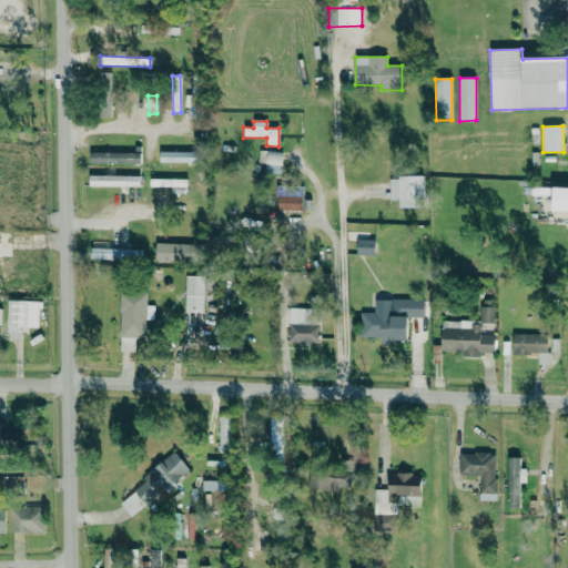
[(90,151),(90,163),(140,164),(141,152),(90,151)]
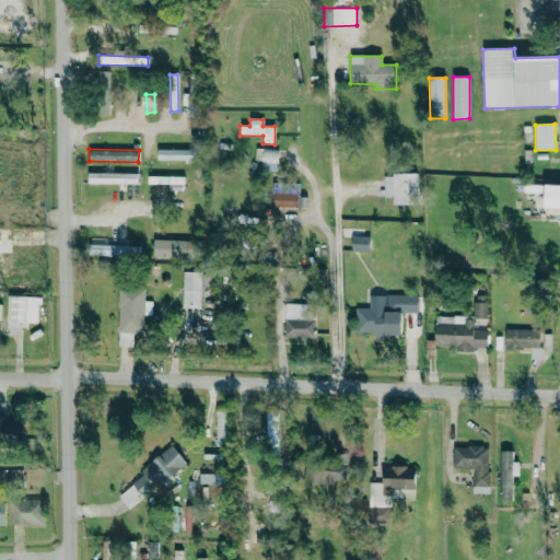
[(156,160),(194,161),(194,150),(158,149),(156,160)]
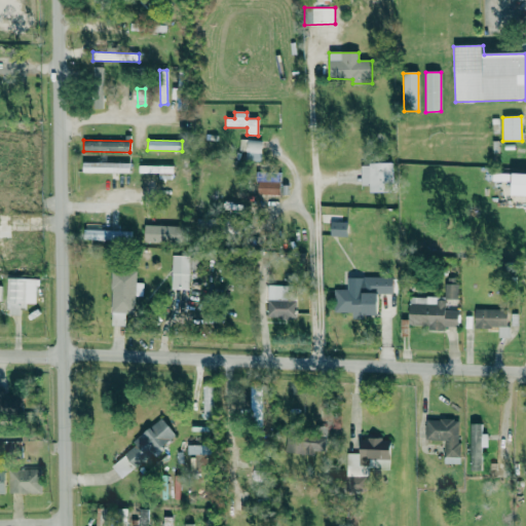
[(262,141),(240,140),(240,160),(261,161),(262,141)]
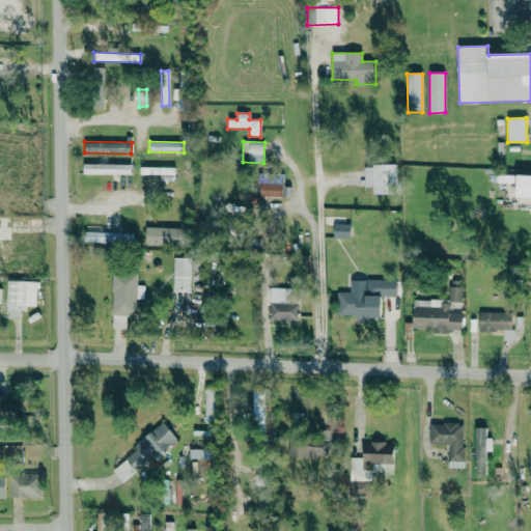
[(83,174),(131,175),(131,165),(83,164),(83,174)]
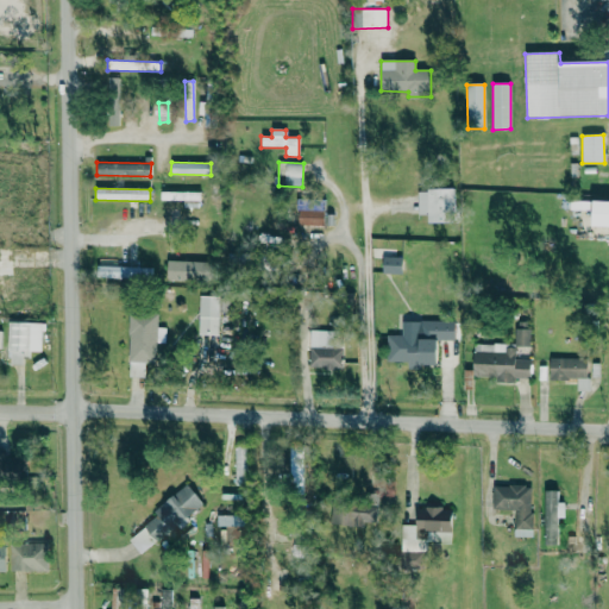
[(454,223),(453,189),(418,190),(418,215),(427,215),(427,224),(454,223)]
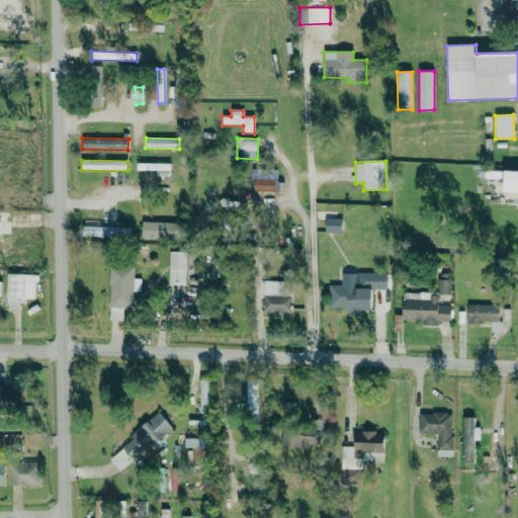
[(170,177),(170,163),(137,163),(137,171),(156,171),(156,177),(170,177)]
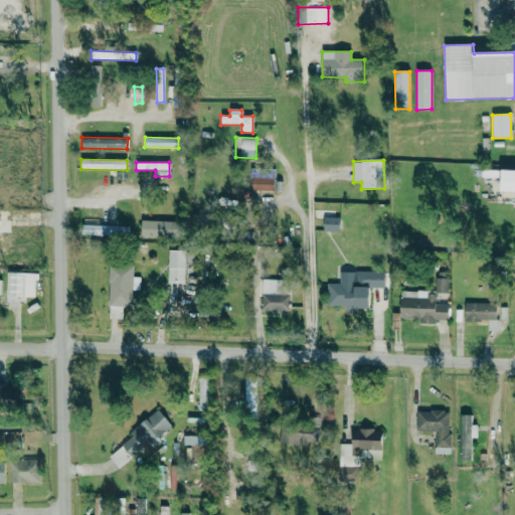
[(500,192),(514,192),(514,170),(501,170),(500,192)]
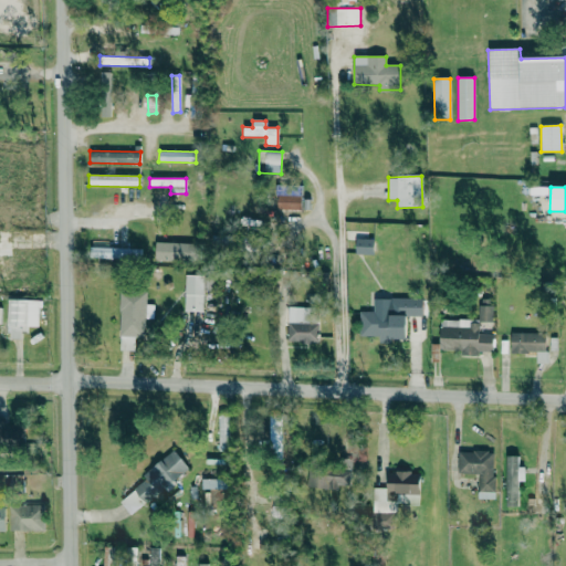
[(301,210),(301,196),(278,196),(278,209),(301,210)]
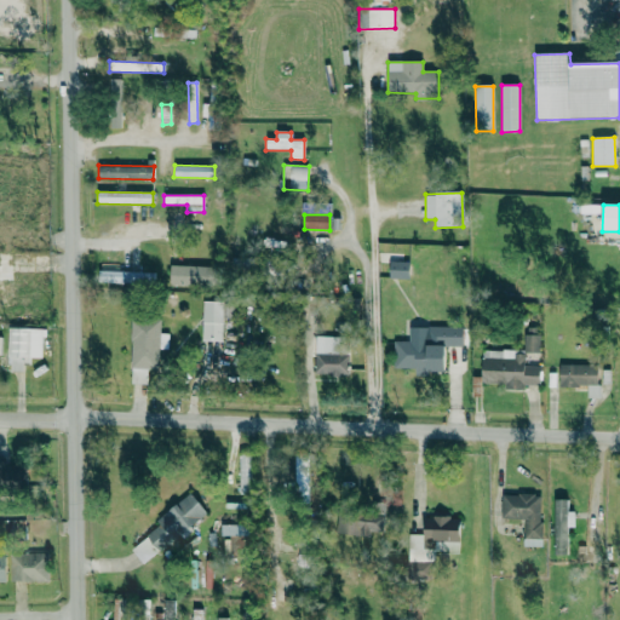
[(390,277),(409,279),(409,262),(390,262),(390,277)]
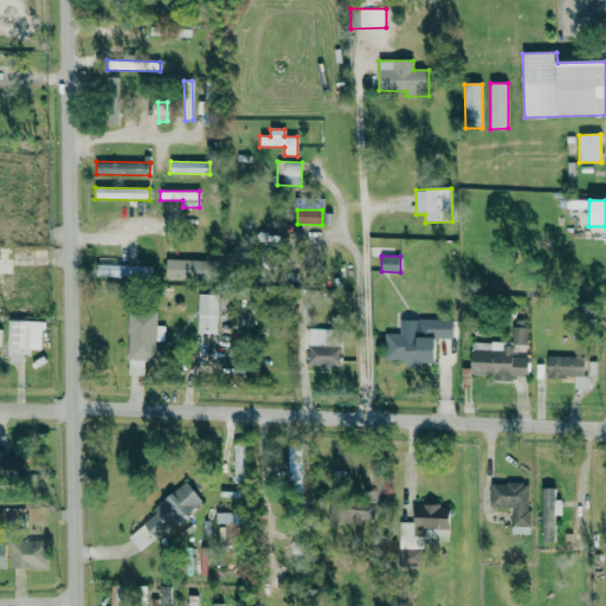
[(12,258),(0,258),(0,303),(11,303),(12,258)]
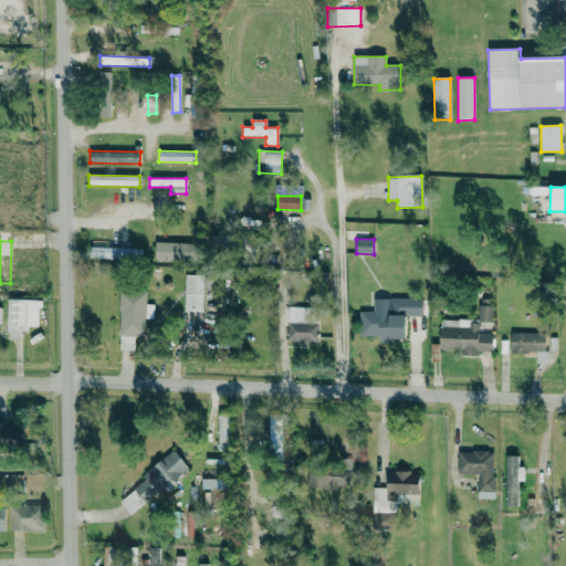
[(155,260),(195,261),(195,243),(155,242),(155,260)]
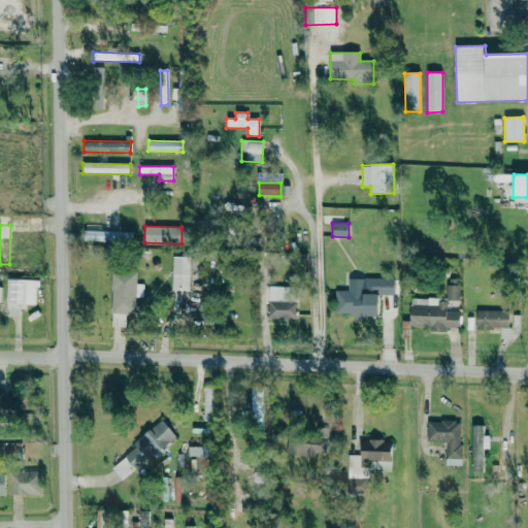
[(84,241),(132,242),(132,232),(84,231),(84,241)]
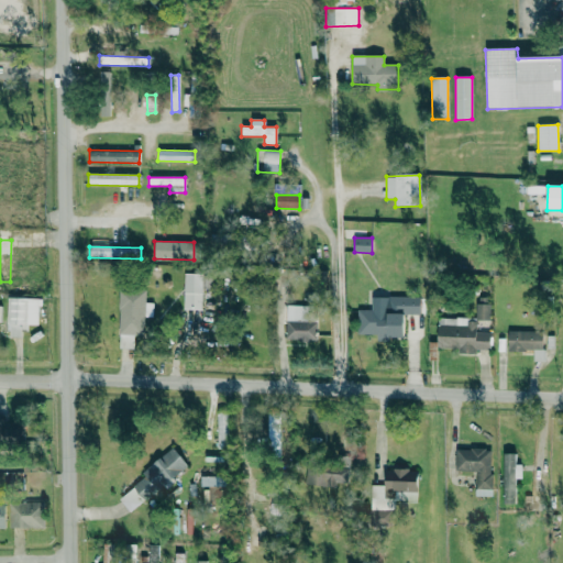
[(183,309),(201,310),(202,274),(184,274),(183,309)]
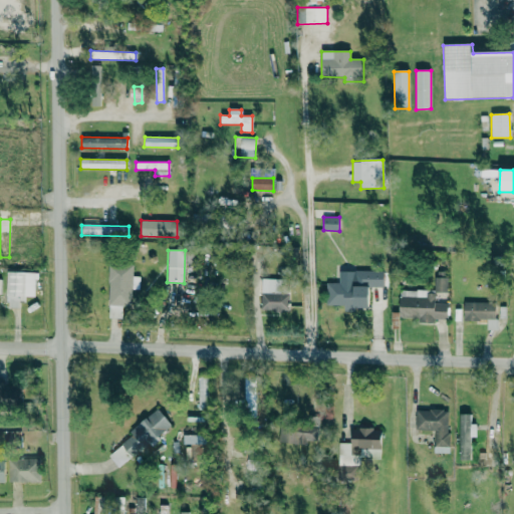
[(108,318),(122,318),(122,304),(131,304),(131,289),(140,289),(140,276),(133,276),(133,265),(109,264),(108,318)]
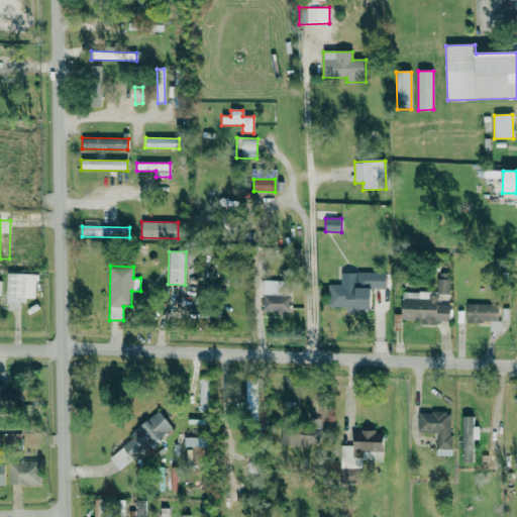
[(386,289),(386,273),(354,273),(354,285),(328,284),(328,308),(371,309),(371,289),(386,289)]
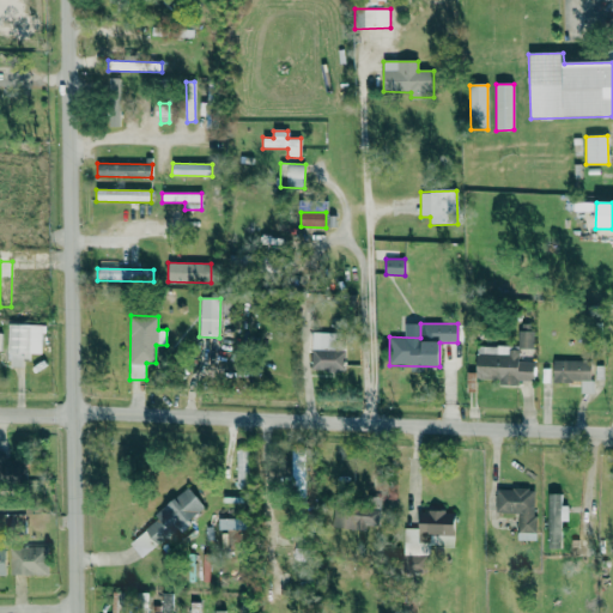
[(23,368),(23,356),(41,357),(42,326),(10,325),(7,368),(23,368)]
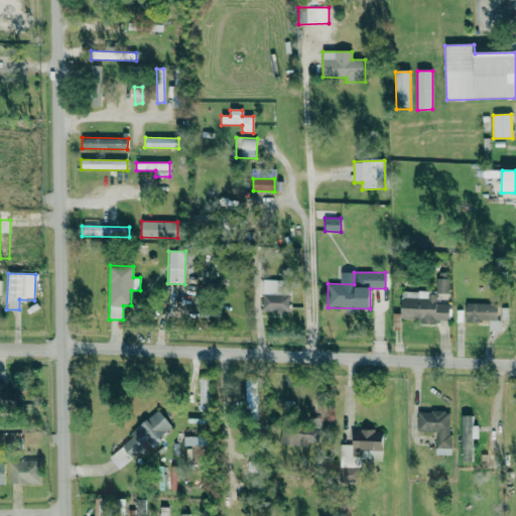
[(436,293),(448,293),(448,273),(436,273),(436,293)]
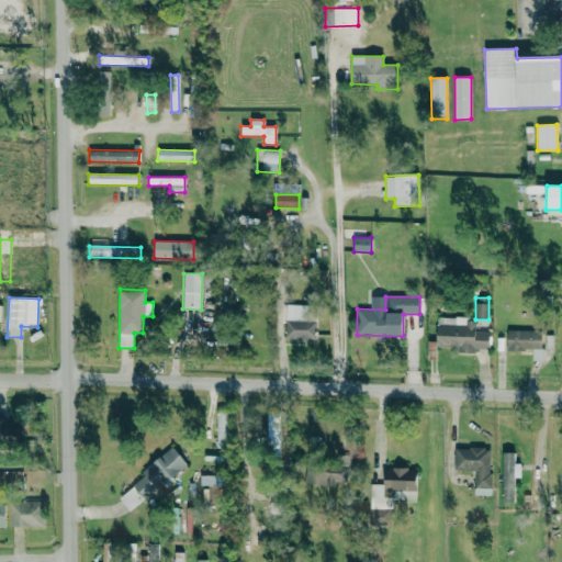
[(315,305),(285,304),(285,340),(315,341),(315,305)]
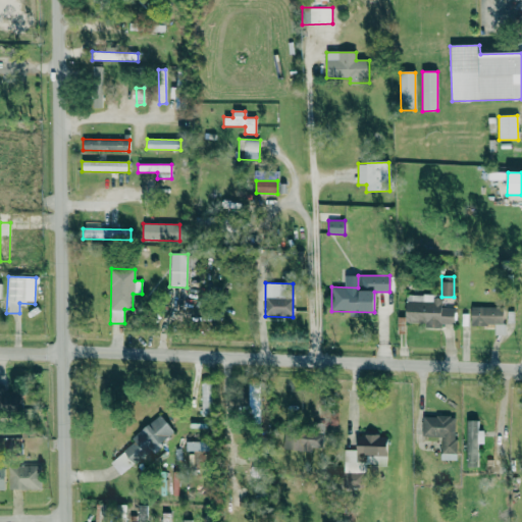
[(406,295),(405,317),(398,317),(397,329),(405,329),(405,322),(425,323),(425,327),(441,328),(441,324),(454,324),(455,308),(441,308),(441,296),(406,295)]
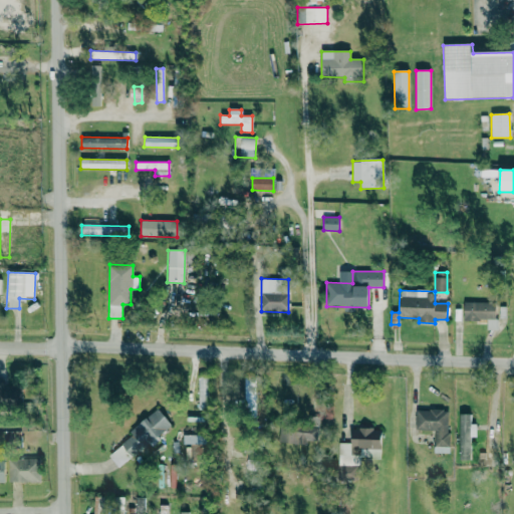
[(463,320),(487,320),(487,329),(496,329),(496,302),(464,302),(463,320)]
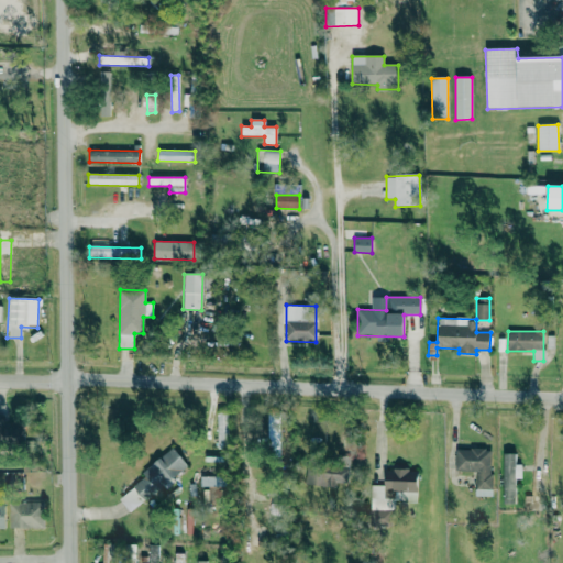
[(218,449),(227,448),(227,410),(217,410),(218,449)]
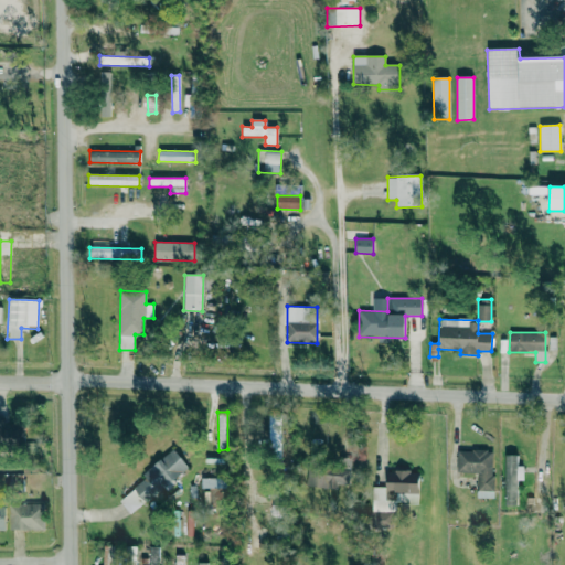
[(269,415),(268,438),(280,438),(280,415),(269,415)]
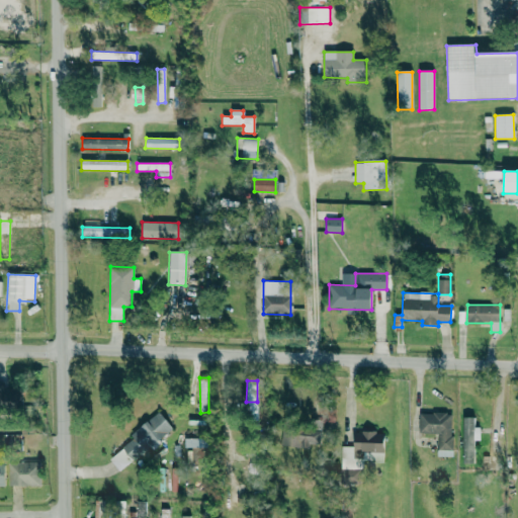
[(3,410),(21,409),(20,387),(2,389),(3,410)]
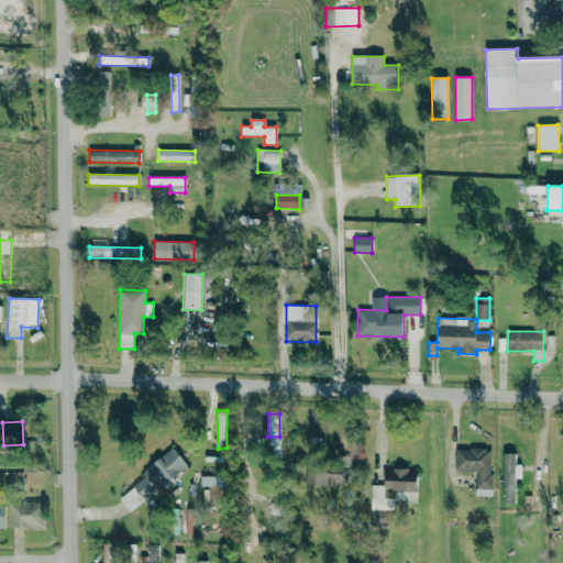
[(145,501),(187,463),(172,446),(131,485),(145,501)]
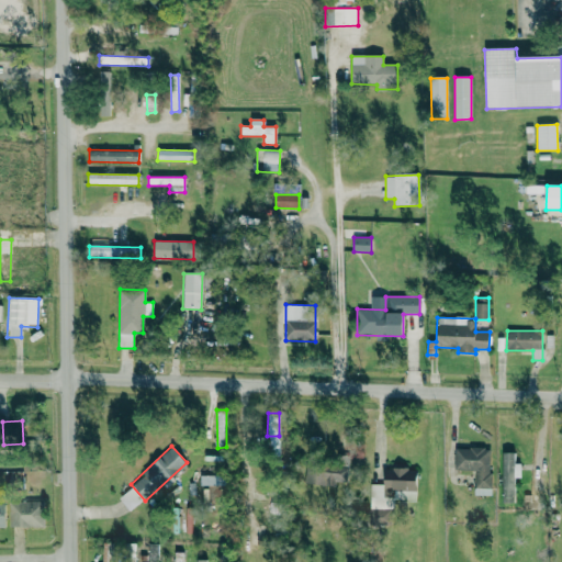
[(474,495),(491,495),(492,448),(454,447),(454,469),(475,470),(474,495)]
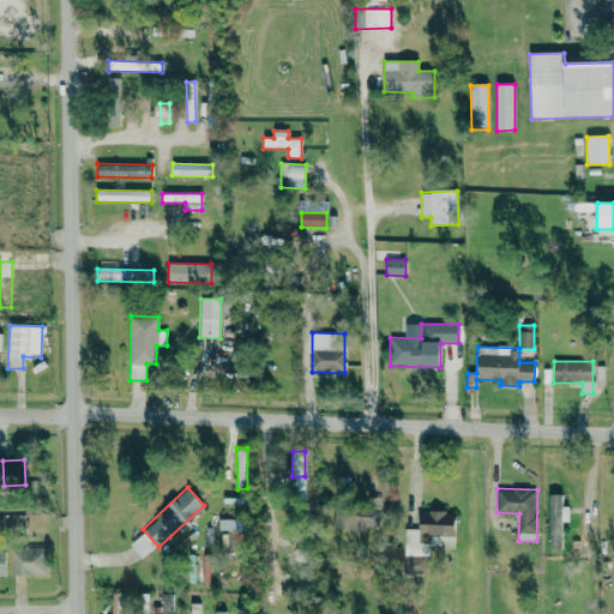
[(548,513),(563,513),(563,493),(548,493),(548,513)]
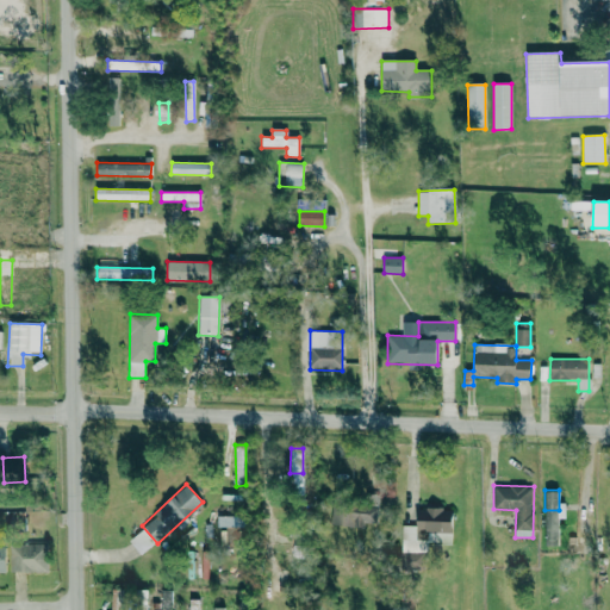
[(331,524),(378,526),(379,493),(360,492),(360,499),(332,498),(331,524)]
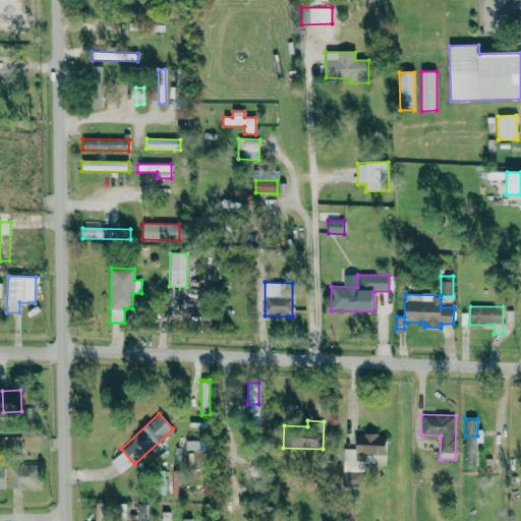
[(343,448),(342,485),(363,486),(363,463),(385,464),(386,435),(356,433),(355,448),(343,448)]
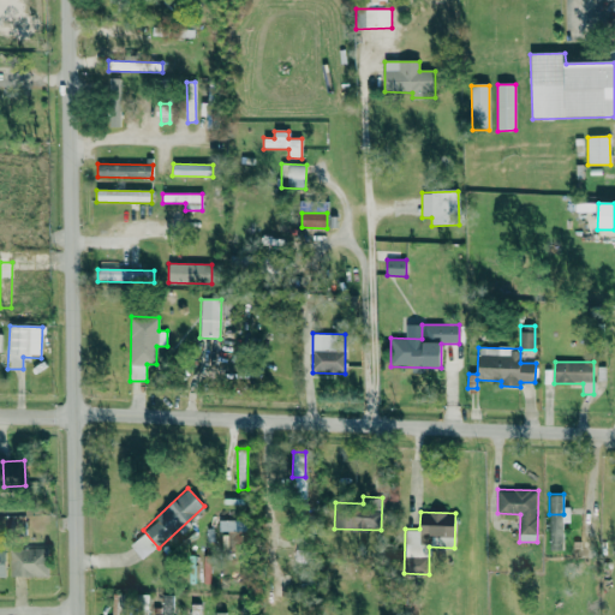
[(549,530),(550,550),(562,549),(562,529),(549,530)]
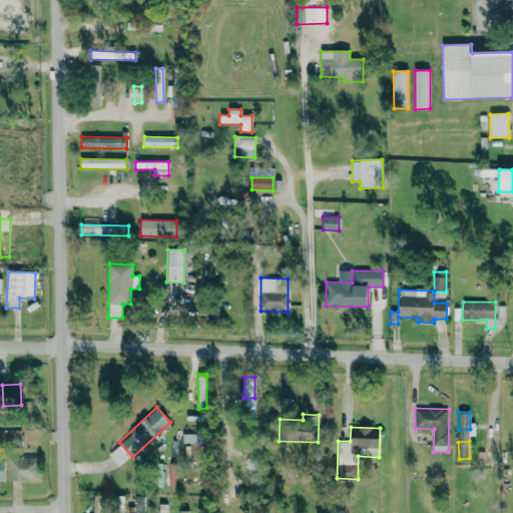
[(8,458),(8,481),(40,480),(39,457),(8,458)]
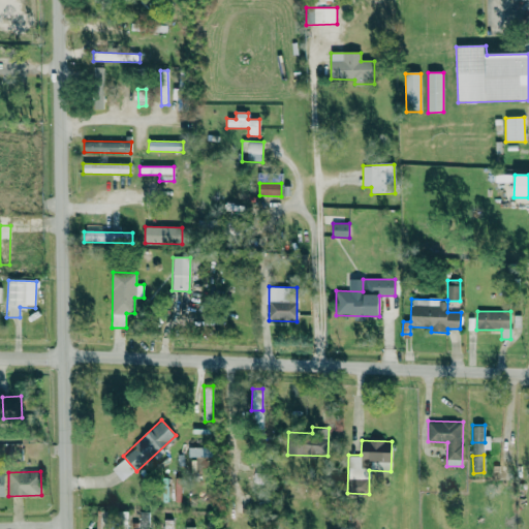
[(127,528),(127,511),(118,511),(117,528),(127,528)]
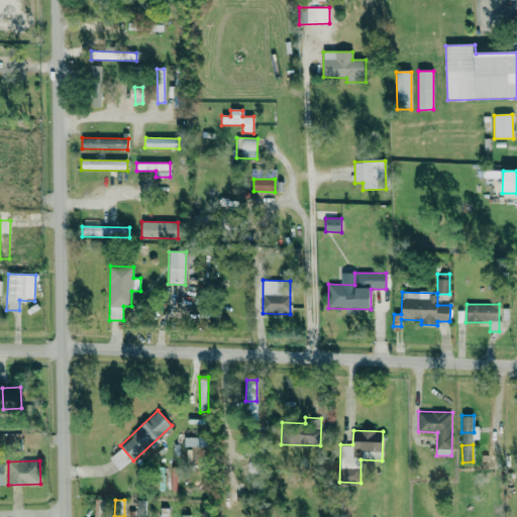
[(144,516),(145,500),(136,500),(136,516),(144,516)]
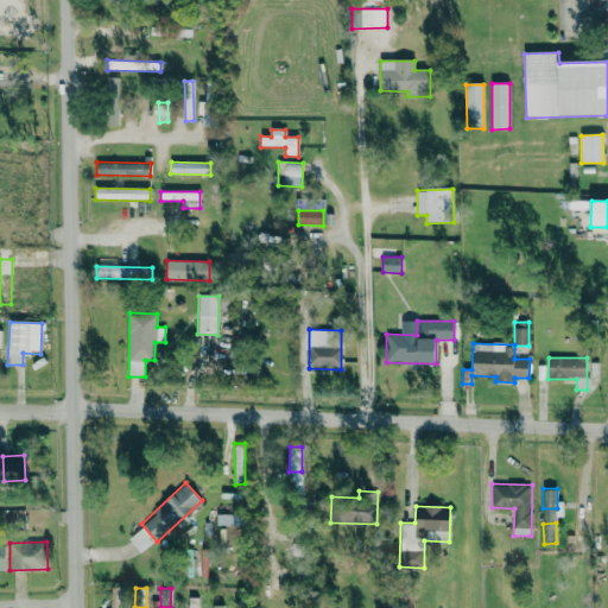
[(198,607),(198,597),(189,597),(188,607),(198,607)]
